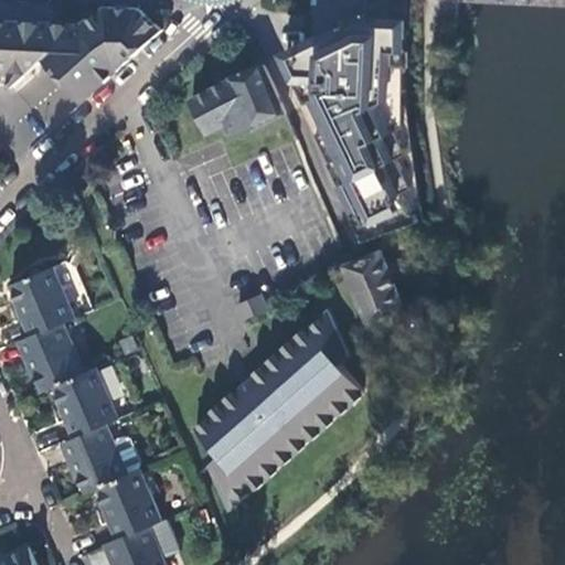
[(88,99),(89,97),(161,30),(138,10),(105,9),(91,13),(78,20),(78,25),(54,24),(54,6),(51,3),(0,1),(0,65),(11,67),(10,87),(46,54),(88,99)]
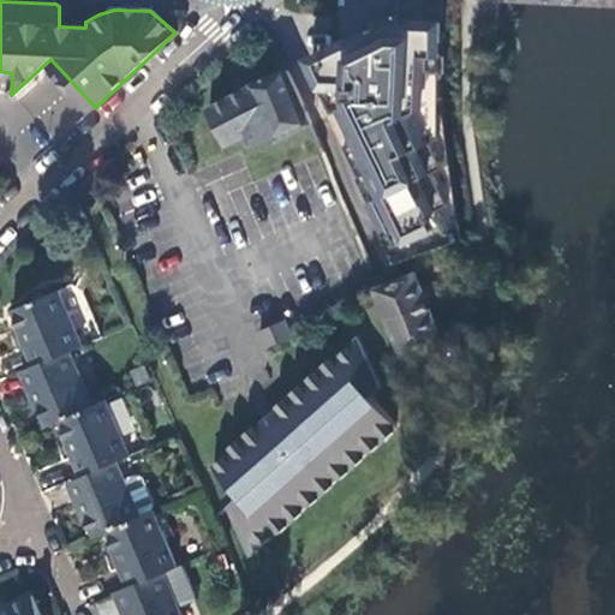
[(389,29),(374,28),(327,52),(324,89),(352,143),(350,144),(365,175),(363,177),(376,203),(374,203),(388,232),(387,232),(401,262),(461,238),(457,206),(446,136),(443,22),(390,19),(389,29)]
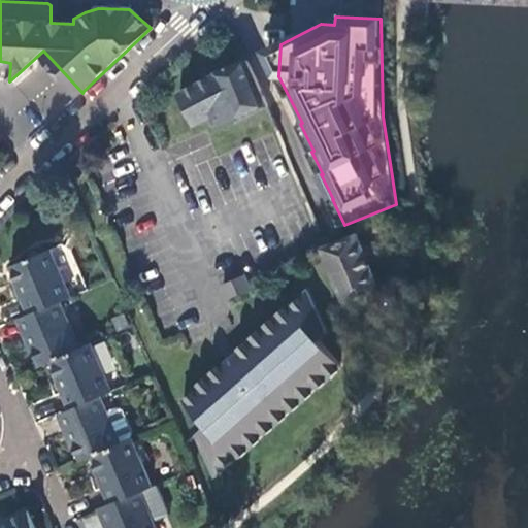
[(177,92),(195,128),(215,119),(220,129),(236,121),(238,124),(266,109),(271,107),(248,57),(202,79),(177,92)]
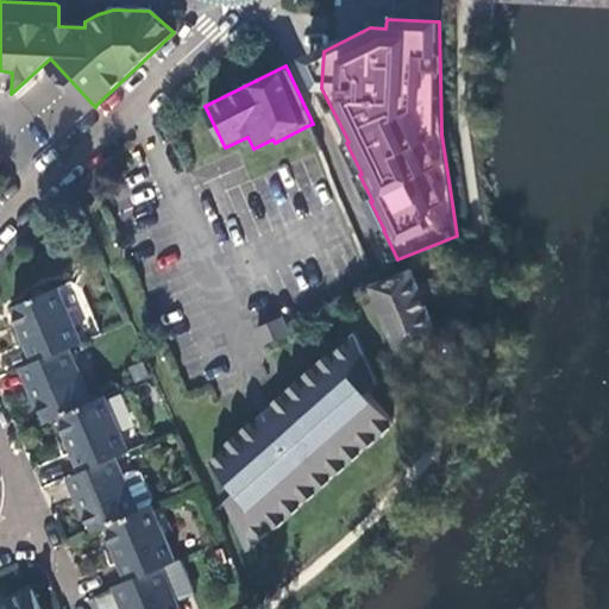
[(440,333),(414,269),(390,278),(377,283),(374,289),(397,347),(399,351),(405,347),(440,333)]
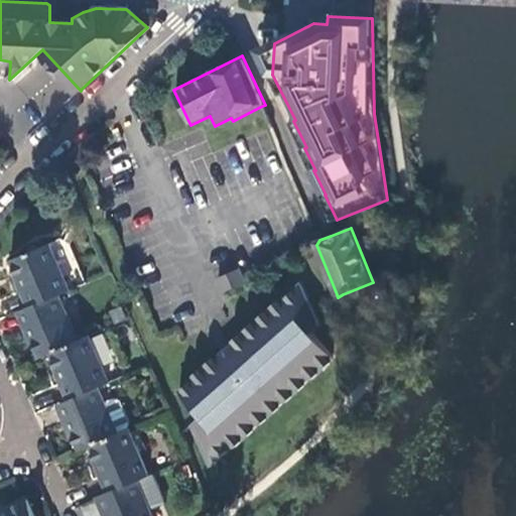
[(10,260),(30,306),(57,294),(70,289),(49,244),(10,260)]
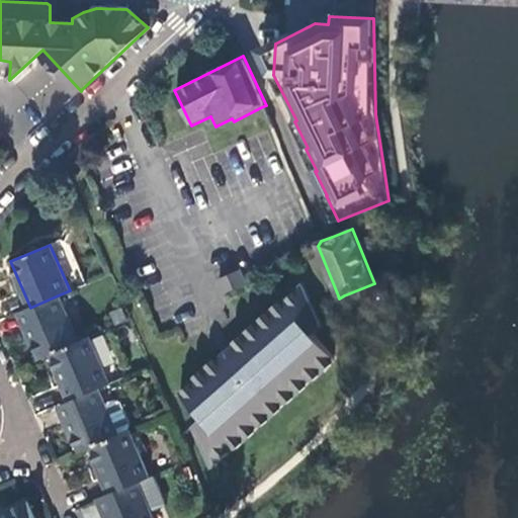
[(239,271),(219,279),(225,293),(245,285),(239,271)]
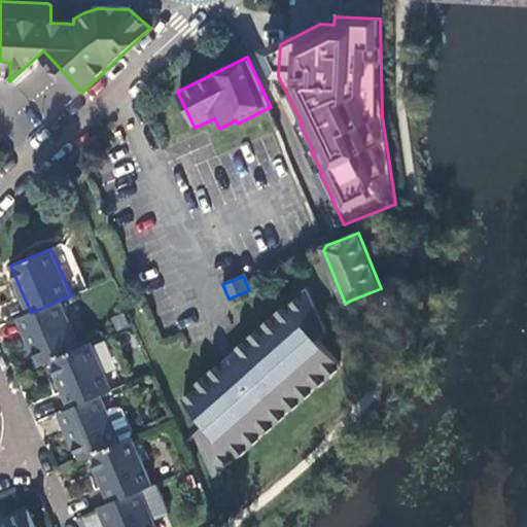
[(307,292),(181,400),(204,427),(196,434),(213,475),(341,366),(318,342),(326,335),(307,292)]
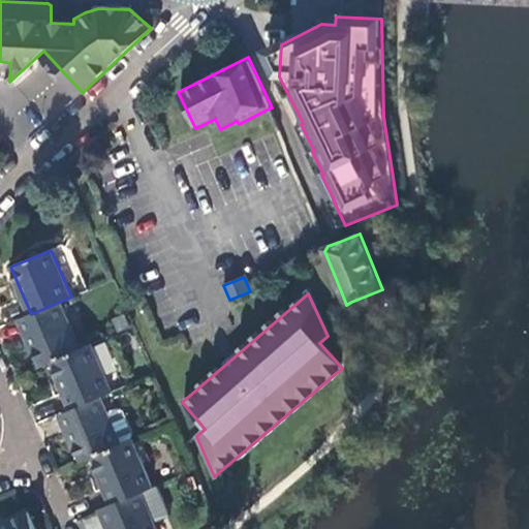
[(19,319),(38,366),(51,361),(79,348),(59,302),(31,314),(19,319)]
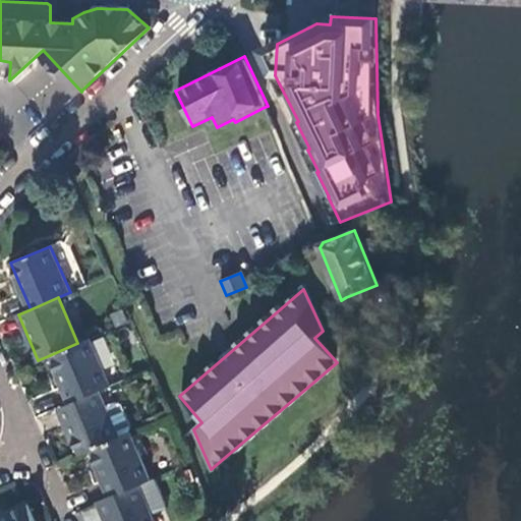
[(355,320),(346,297),(341,300),(340,297),(330,302),(340,326),(355,320)]
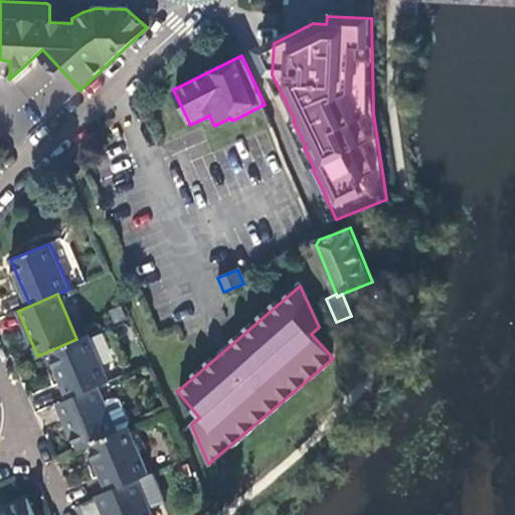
[(49,351),(70,398),(98,386),(110,381),(90,334),(76,339),(49,351)]
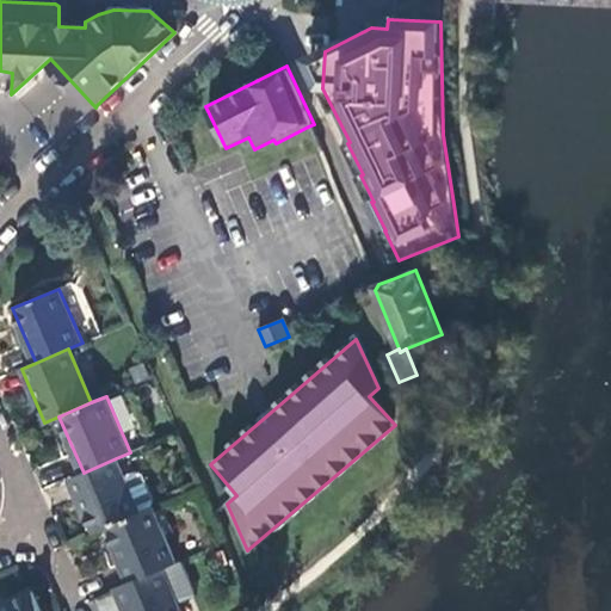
[(68,479),(93,532),(107,526),(140,512),(124,476),(116,458),(84,473),(68,479)]
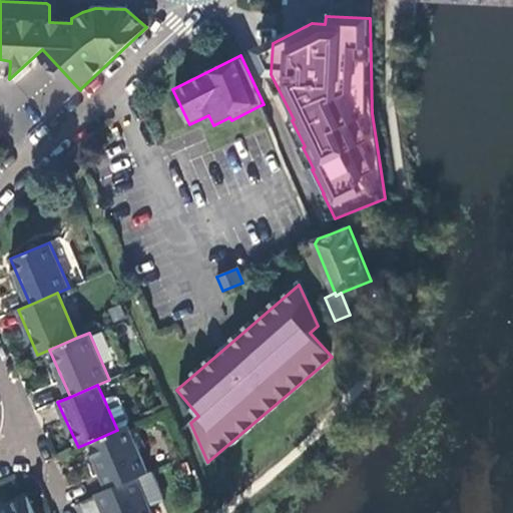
[(114,396),(104,400),(117,430),(127,426),(129,421),(119,398),(114,396)]
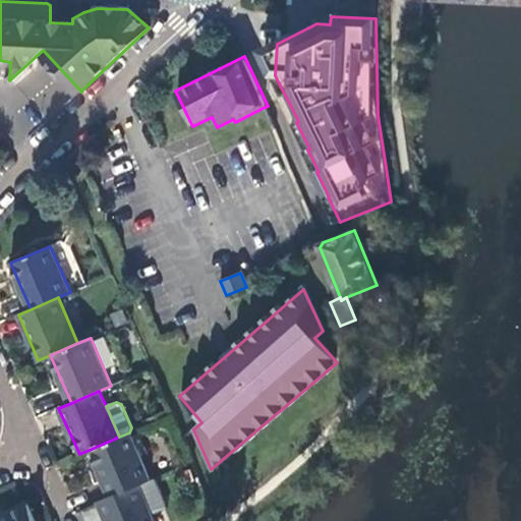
[(92,449),(111,497),(138,484),(152,479),(130,432),(129,432),(119,437),(92,449)]
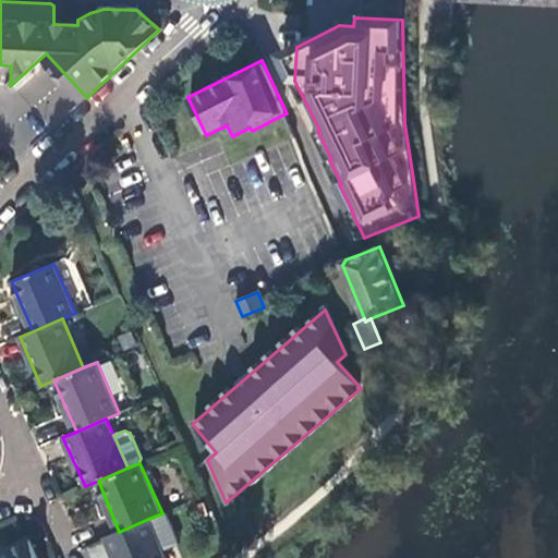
[(166,557),(148,519),(119,532),(105,537),(113,557),(166,557)]
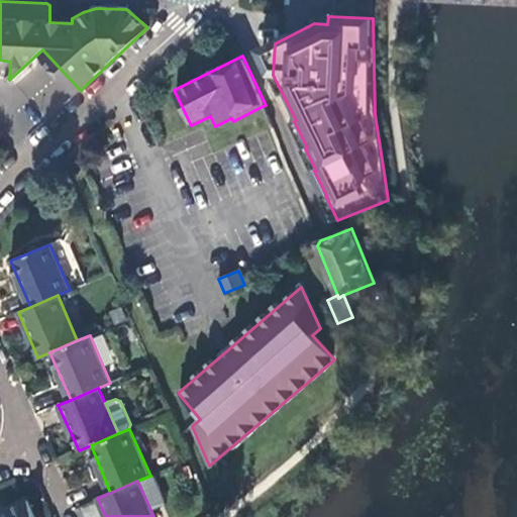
[(35,516),(28,500),(0,511),(0,516),(35,516)]
